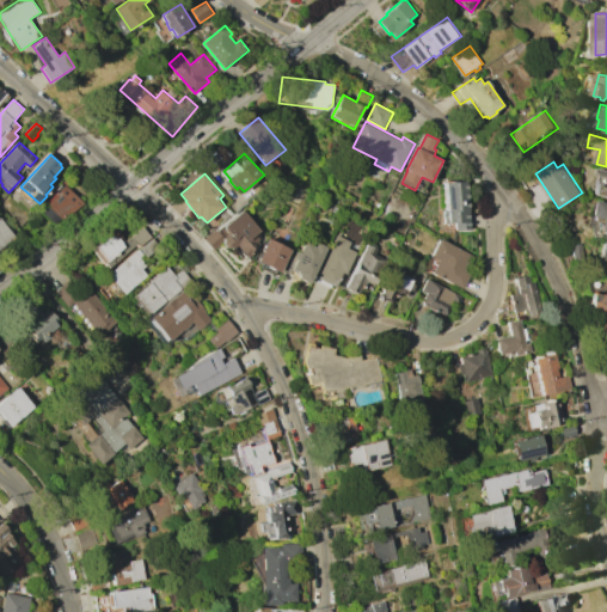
[(443,210),(447,210),(446,182),(468,181),(472,228),(457,230),(455,222),(445,224),(443,210)]
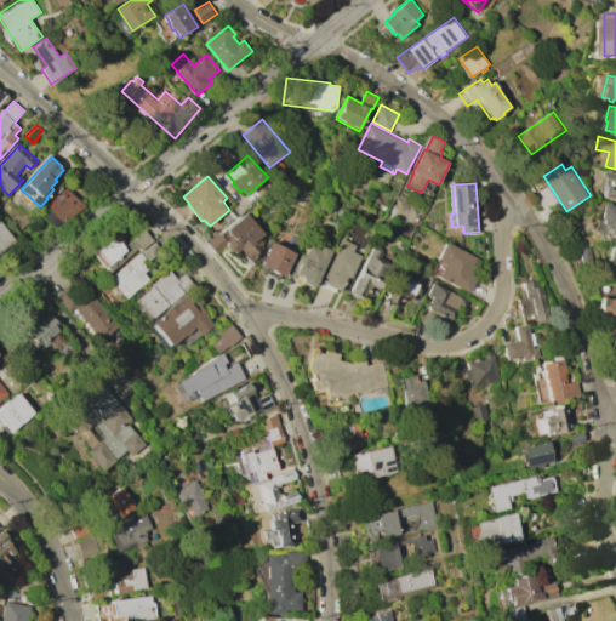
[(56,228),(43,215),(61,195),(60,193),(64,188),(67,189),(68,188),(87,206),(56,228)]
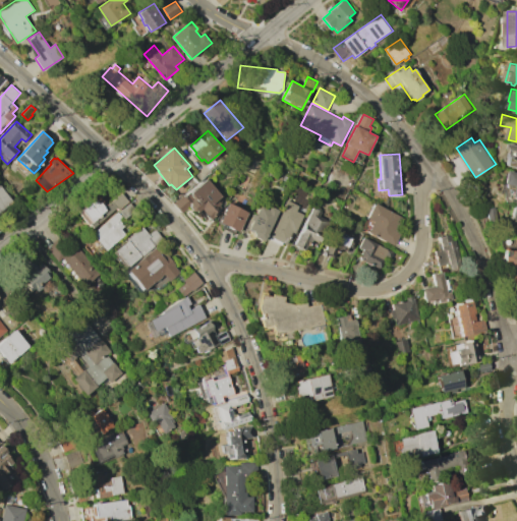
[(509,170),(516,172),(516,220),(512,219),(516,205),(516,197),(512,196),(515,185),(506,183),(509,170)]
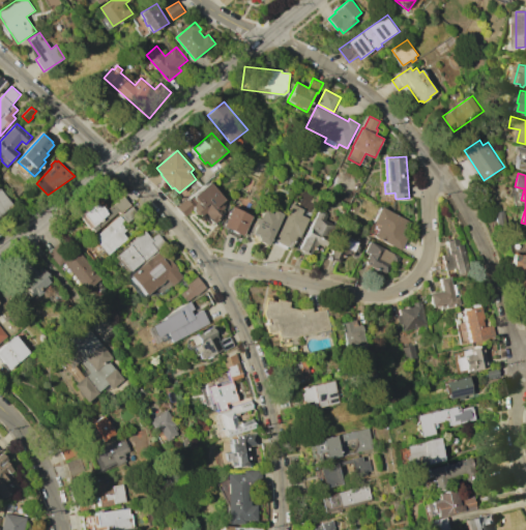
[(190,199),(195,206),(198,204),(193,199),(212,182),(226,199),(214,209),(221,216),(217,218),(220,219),(214,224),(206,213),(203,215),(201,213),(199,215),(195,210),(187,216),(179,207),(190,199)]
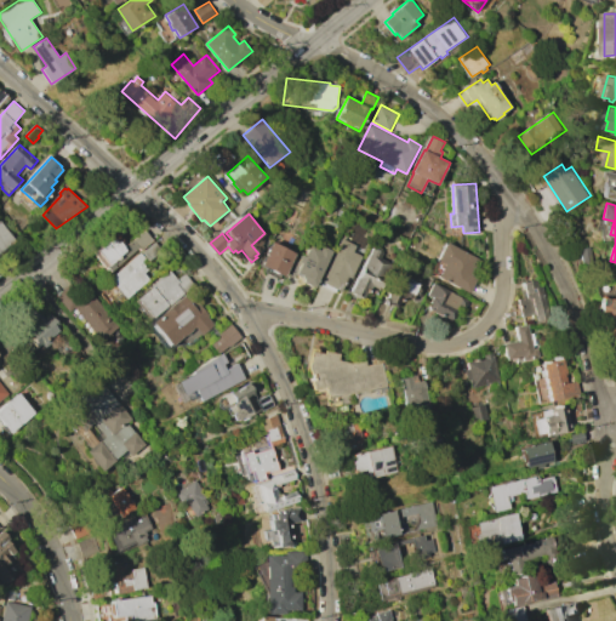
[(0,221),(1,221),(17,240),(0,252),(0,263),(6,272),(0,277),(0,221)]
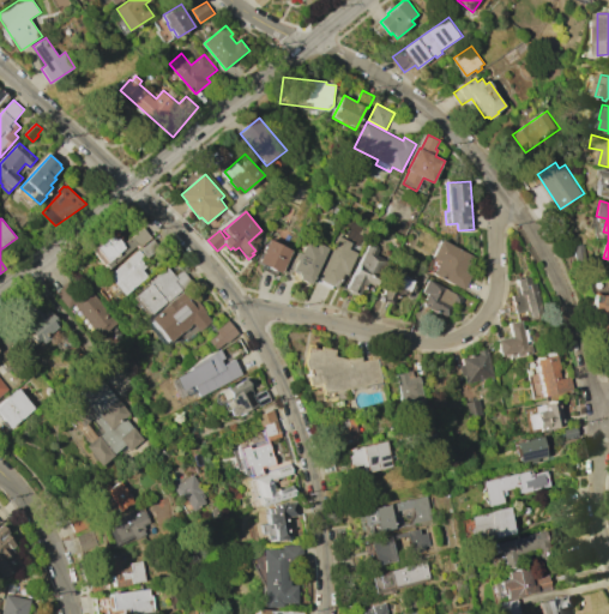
[(124,224),(134,238),(145,228),(152,238),(142,247),(139,245),(109,269),(107,265),(104,266),(91,251),(124,224)]
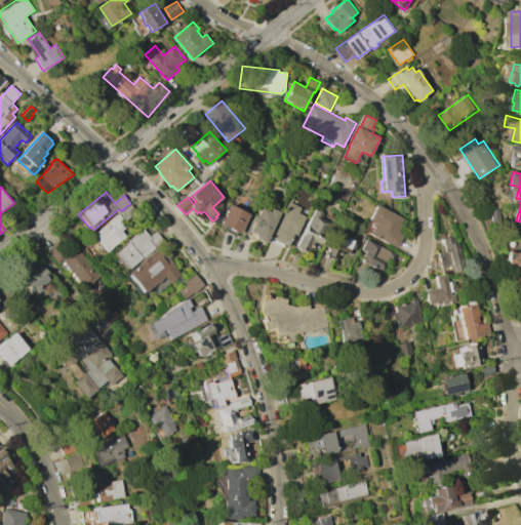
[(291,201),(304,207),(302,212),(309,216),(299,235),(296,234),(290,246),(273,238),(291,201)]
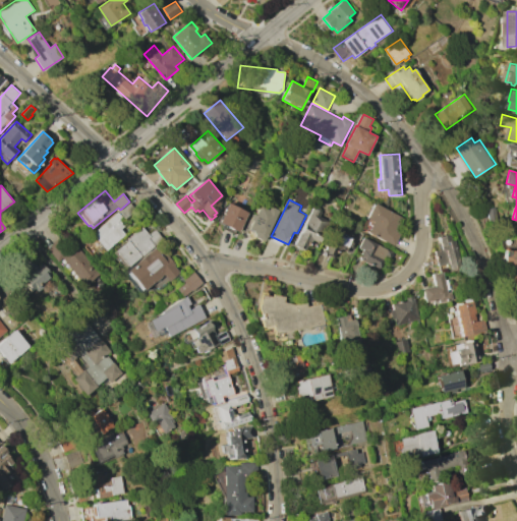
[(132,203),(138,210),(127,219),(121,212),(132,203)]
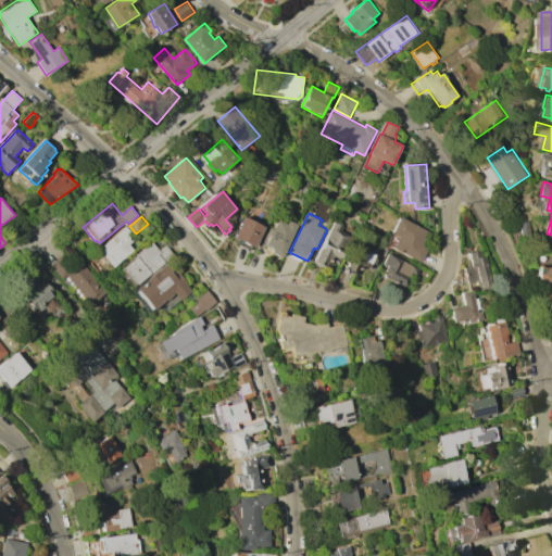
[(245,217),(265,227),(255,248),(235,238),(245,217)]
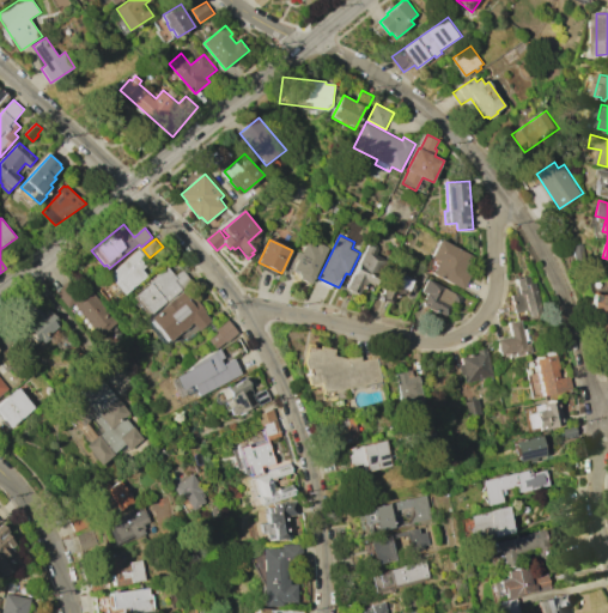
[(443,240),(475,255),(467,272),(472,275),(464,289),(435,273),(441,260),(433,256),(443,240)]
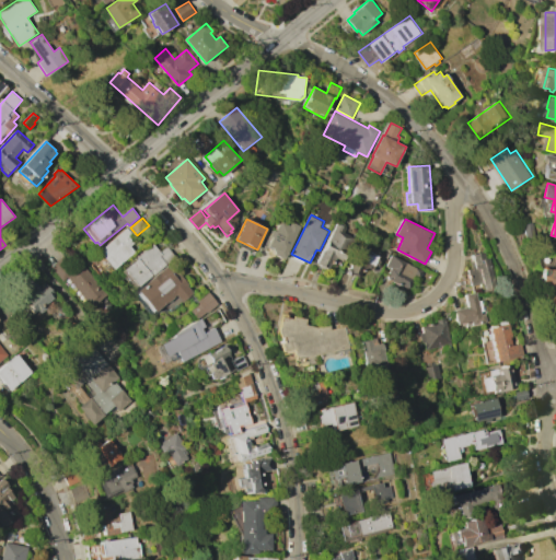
[(273,248),(268,246),(273,237),(269,235),(273,230),(275,231),(280,221),(289,225),(291,221),(301,226),(284,259),(275,254),(273,248)]
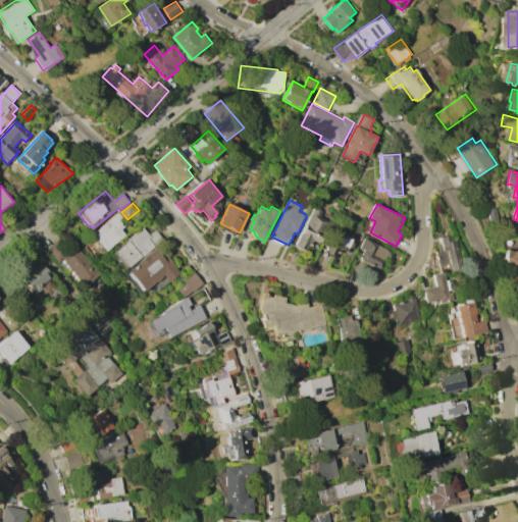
[(316,207),(321,210),(319,215),(332,222),(321,244),(315,241),(314,243),(311,242),(307,251),(297,246),(316,207)]
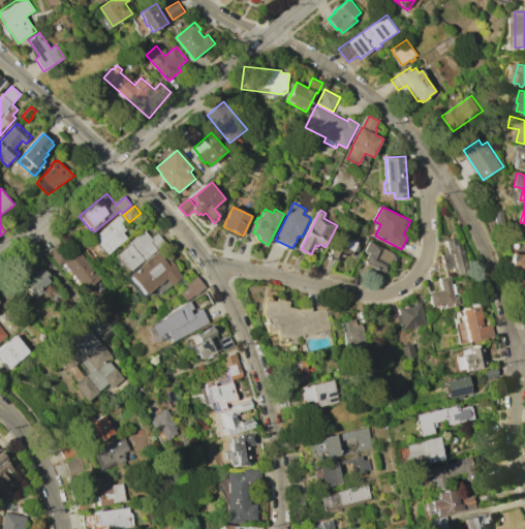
[(504,210),(507,224),(498,225),(496,212),(504,210)]
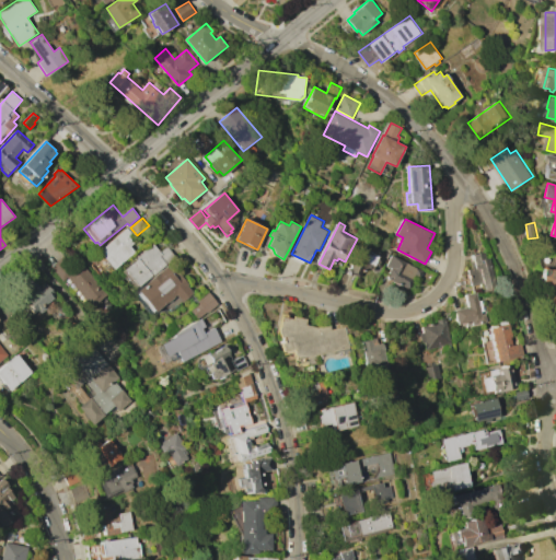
[(128,228),(134,233),(130,236),(136,242),(132,245),(137,252),(124,263),(123,263),(115,269),(100,252),(128,228)]
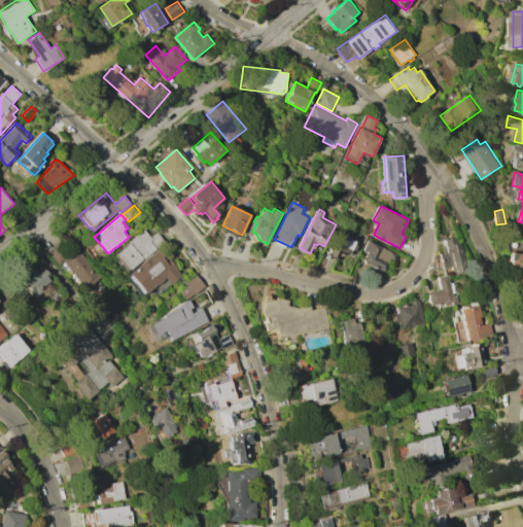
[(116,255),(130,244),(129,243),(146,230),(152,238),(160,232),(166,241),(130,271),(116,255)]
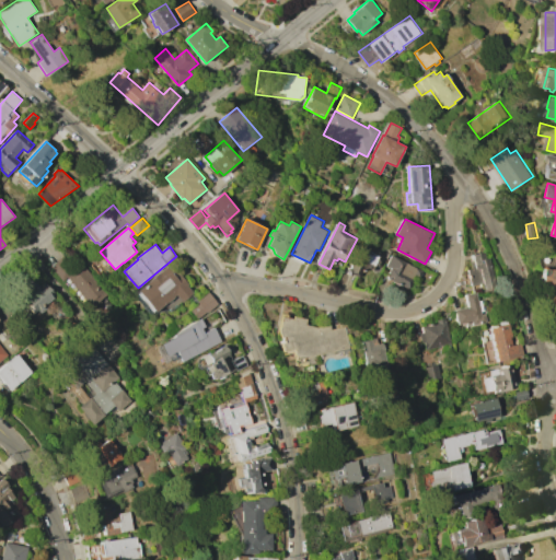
[(362,244),(384,255),(377,271),(367,266),(360,279),(348,272),(362,244)]
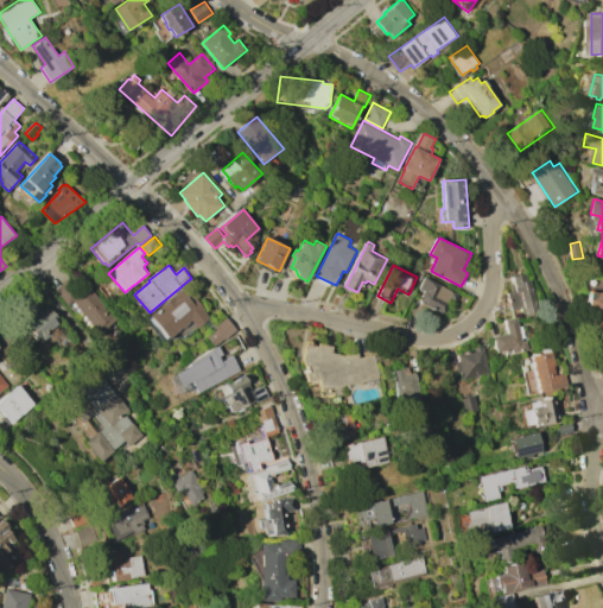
[(514,292),(512,285),(515,284),(514,277),(526,274),(527,280),(532,280),(538,304),(539,311),(526,314),(525,308),(513,310),(509,293),(514,292)]
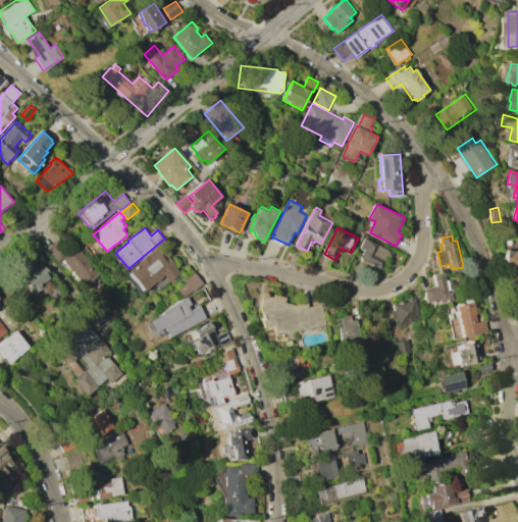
[(365,250),(361,248),(367,238),(396,252),(393,259),(387,256),(380,269),(364,261),(366,257),(362,255),(365,250)]
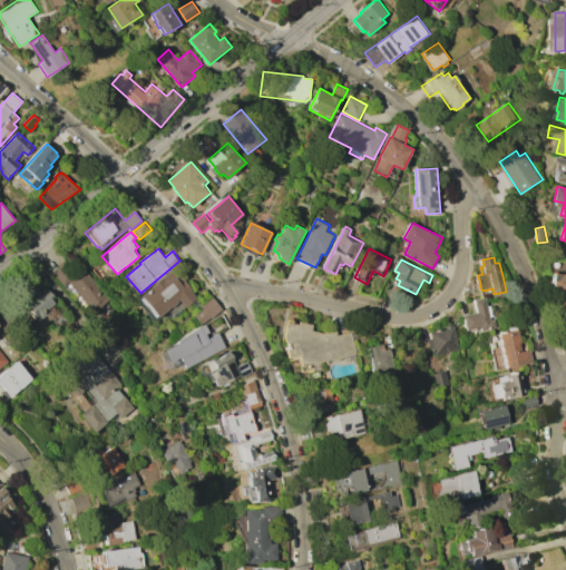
[(66,262),(77,276),(86,268),(111,300),(95,314),(70,283),(64,288),(51,274),(66,262)]
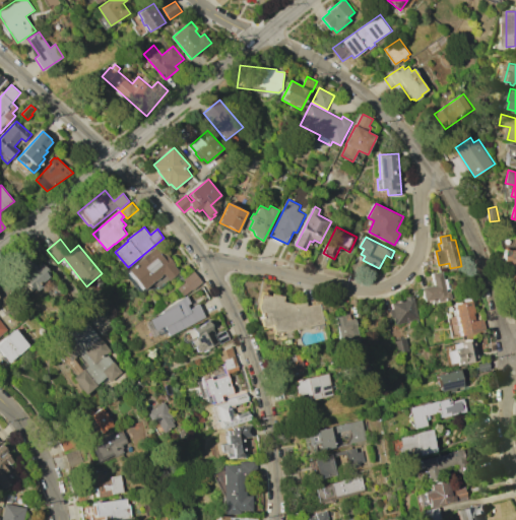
[(163,242),(170,251),(167,253),(176,264),(175,264),(181,271),(171,279),(165,273),(145,289),(129,270),(163,242)]
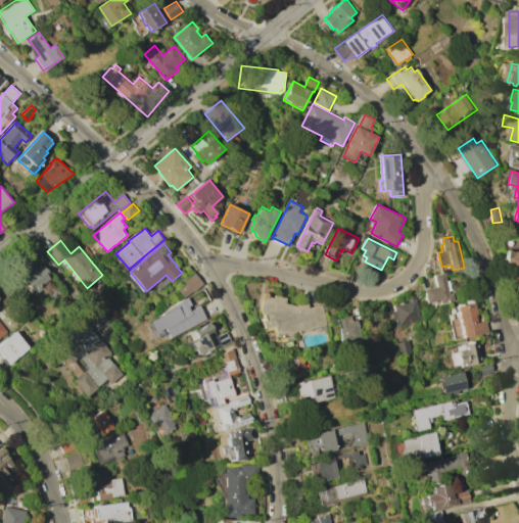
[(508,248),(513,249),(513,250),(518,251),(518,286),(511,285),(512,272),(505,271),(508,248)]
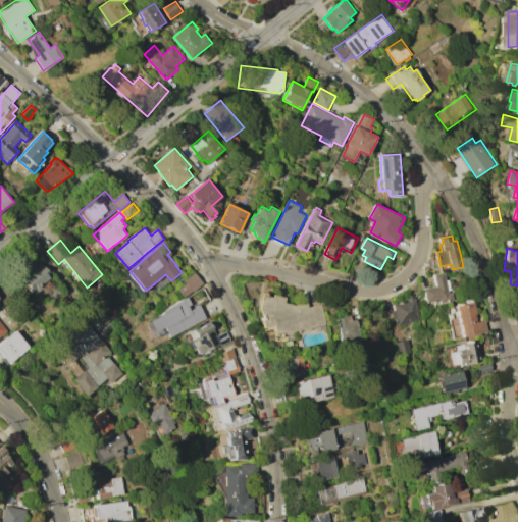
[(44,263),(54,276),(42,284),(45,288),(38,293),(36,290),(31,293),(27,288),(29,285),(23,279),(44,263)]
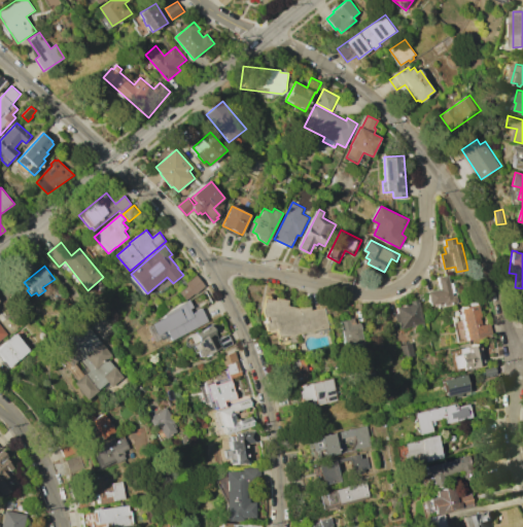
[(188,286),(186,282),(198,274),(206,286),(195,294),(186,301),(180,292),(188,286)]
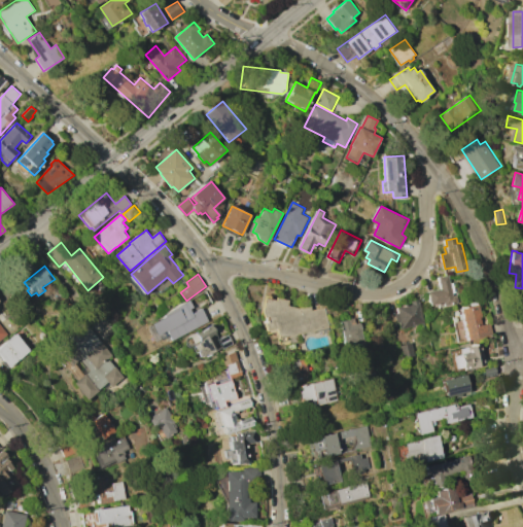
[(450,275),(455,296),(459,295),(460,303),(447,306),(446,302),(432,305),(429,291),(442,288),(440,277),(450,275)]
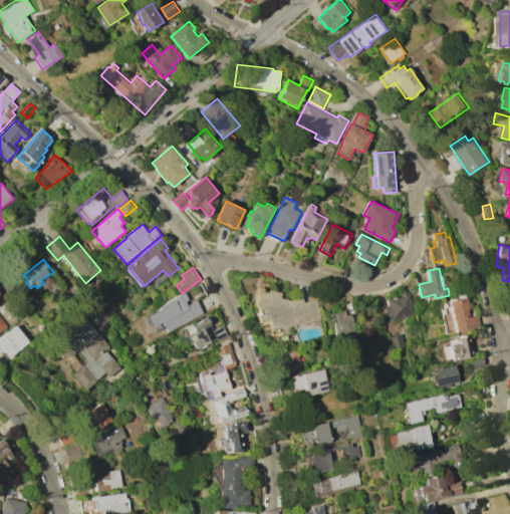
[(259,287),(264,289),(264,291),(270,293),(270,290),(282,293),(281,298),(291,300),(304,297),(305,302),(317,300),(322,319),(272,330),(270,323),(260,325),(256,303),(259,287)]
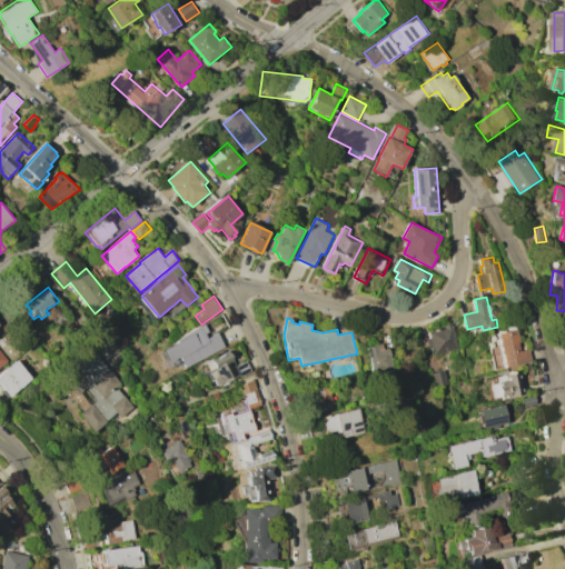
[(205,323),(209,332),(207,333),(208,338),(219,332),(226,347),(185,367),(179,357),(169,361),(162,349),(179,341),(178,339),(205,323)]
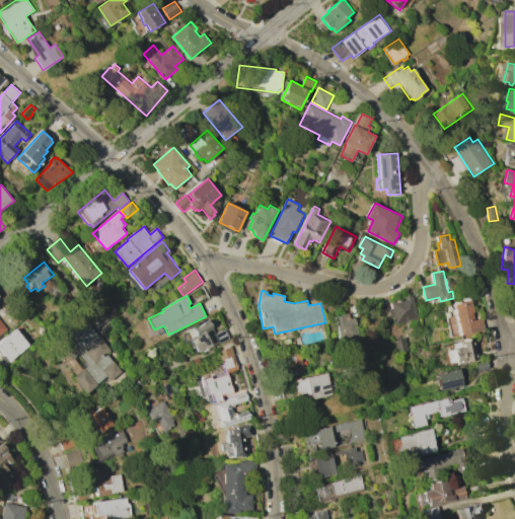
[(393,309),(392,306),(391,303),(407,300),(407,296),(414,295),(419,319),(396,323),(395,318),(392,319),(390,309),(393,309)]
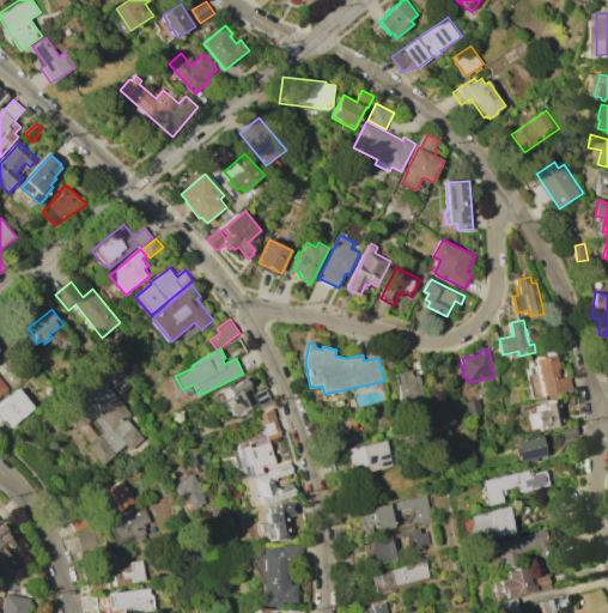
[(558,354),(561,369),(559,369),(560,378),(571,376),(575,389),(545,396),(536,359),(558,354)]
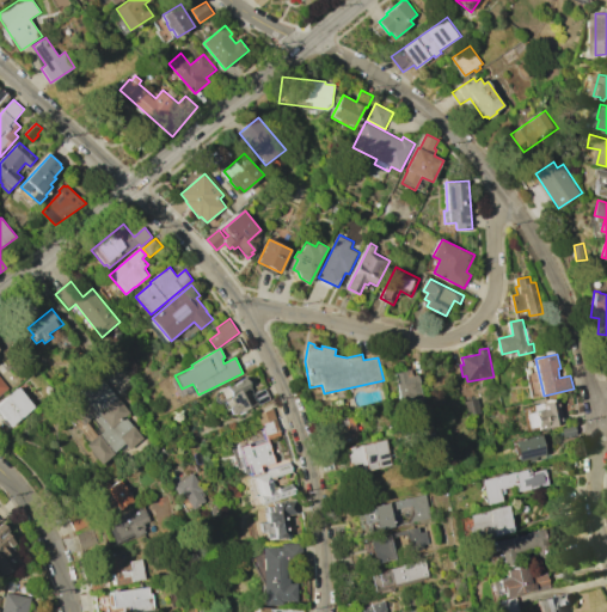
[(396,373),(411,369),(414,377),(418,375),(424,407),(404,411),(396,373)]
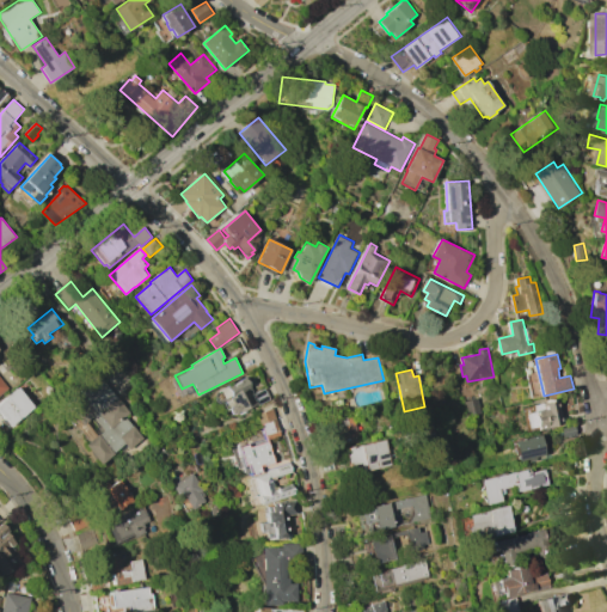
[(0,373),(11,387),(0,396),(0,373)]
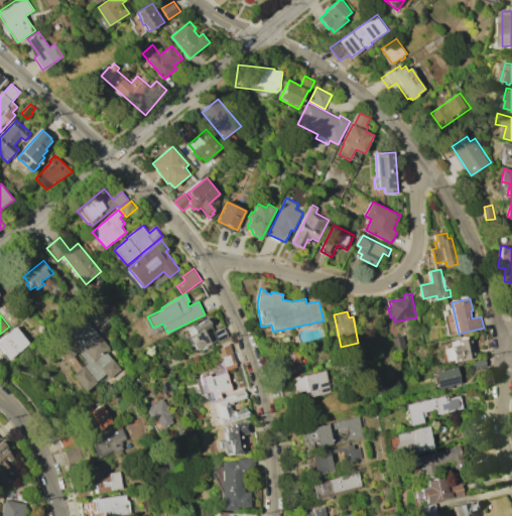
[(209,317),(216,333),(225,328),(229,337),(211,346),(210,345),(197,351),(192,339),(197,336),(196,334),(190,337),(186,329),(209,317)]
